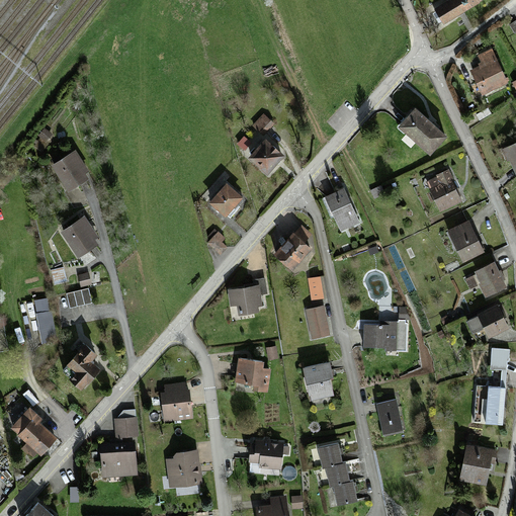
[(439,19),(441,23),(479,0),(444,0),(432,7),(433,10),(431,11),(436,21),(439,19)]
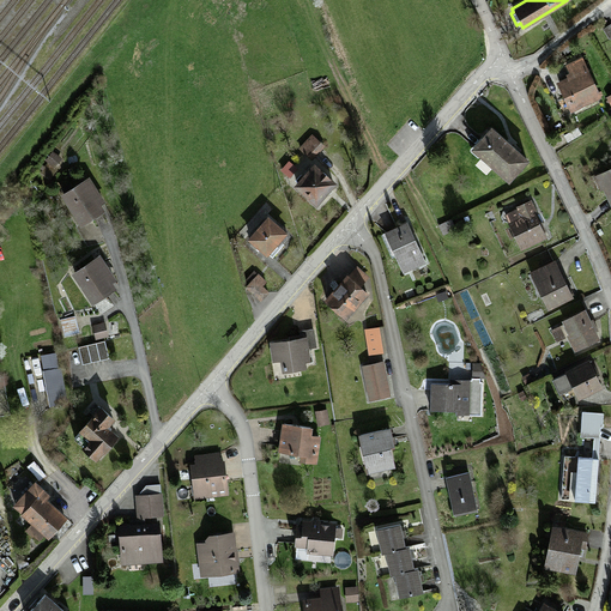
[(599,97),(580,58),(563,66),(568,77),(556,83),(570,112),(599,97)]
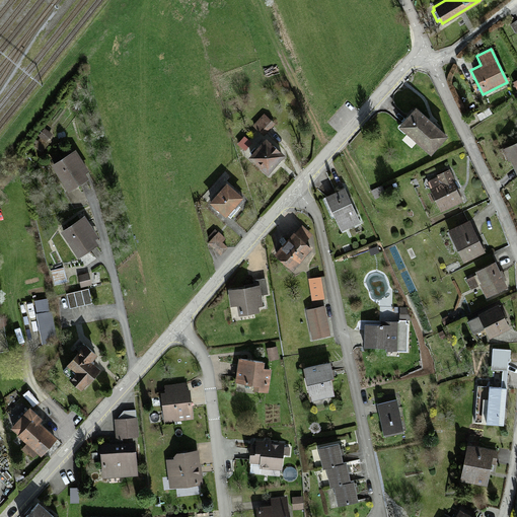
[(417,112),(401,128),(431,155),(446,139),(417,112)]
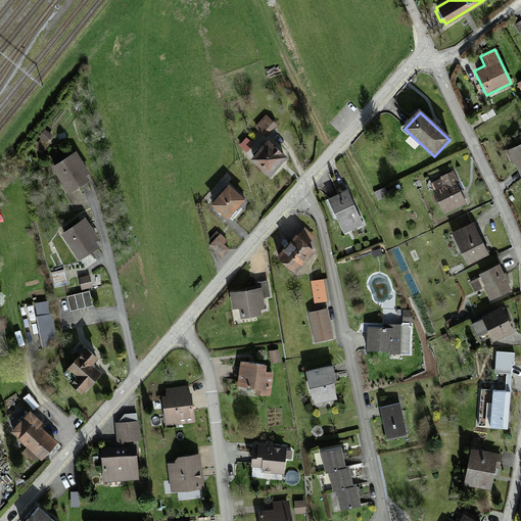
[(264,115),(255,127),(265,135),(274,124),(264,115)]
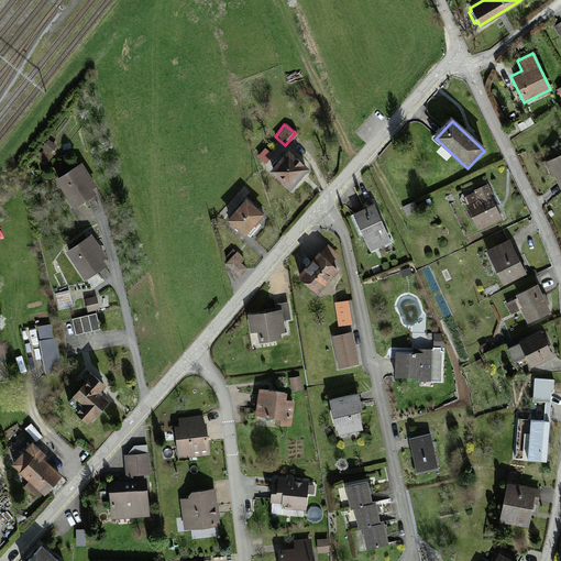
[(45,140),(36,153),(46,158),(55,145),(45,140)]
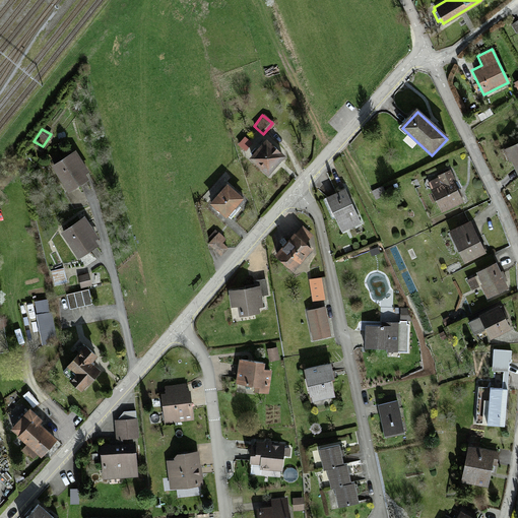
[(265,141),(250,159),(267,175),(282,156),(265,141)]
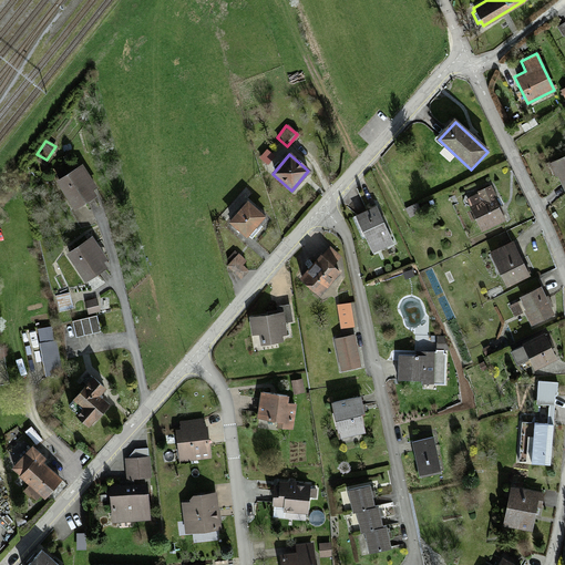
[(564,156),(551,163),(557,177),(560,176),(564,188),(564,156)]
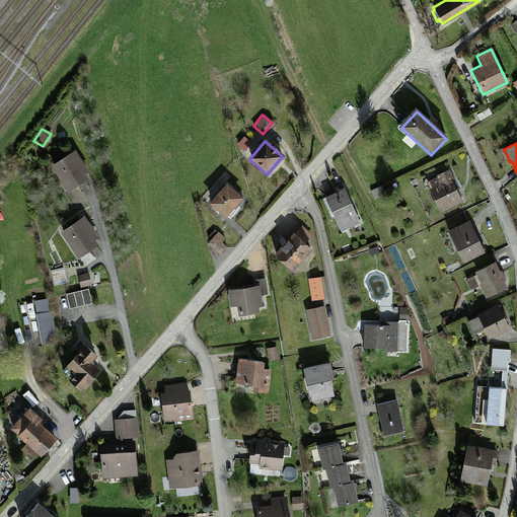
[(73,152),(51,166),(67,192),(85,180),(82,176),(87,173),(73,152)]
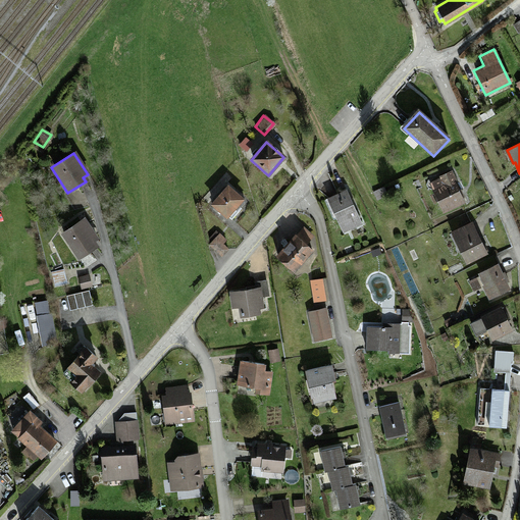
[(439,178),(428,183),(442,211),(464,201),(450,171),(438,176),(439,178)]
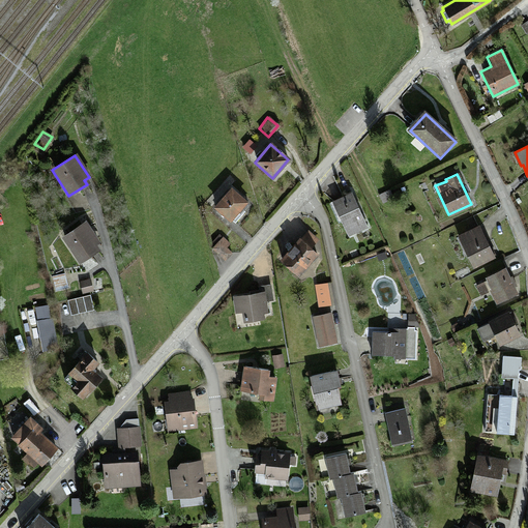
[(230,188),(214,207),(231,221),(246,202),(230,188)]
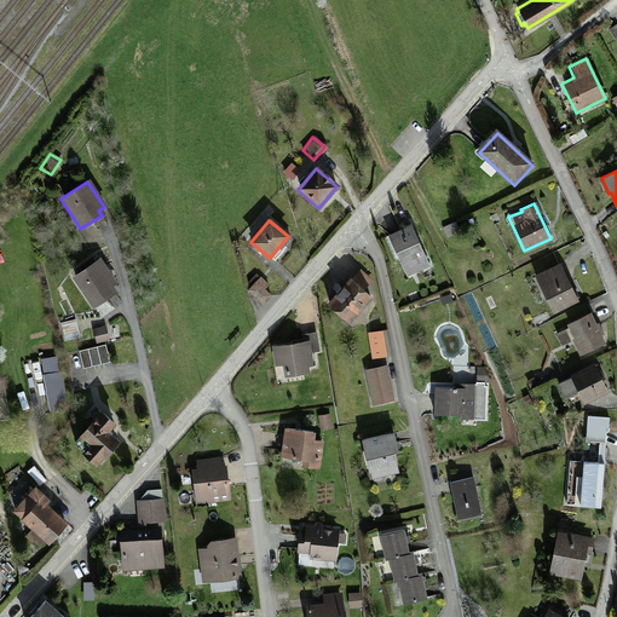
[(409,225),(388,235),(407,275),(427,266),(409,225)]
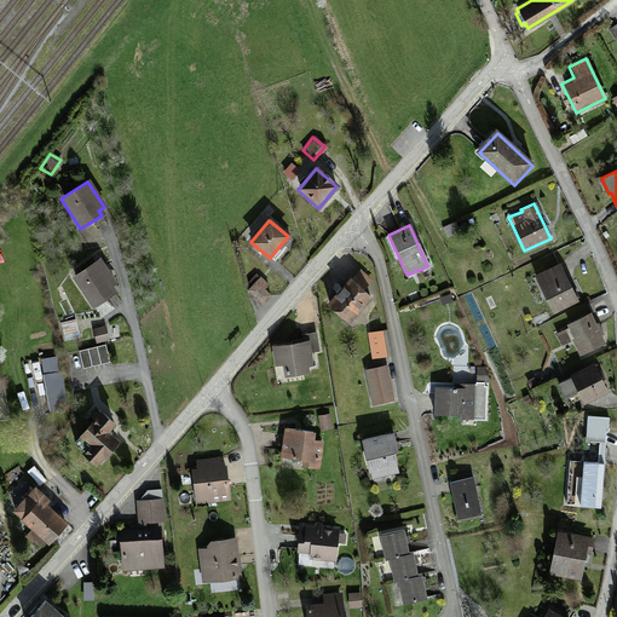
[(94,260),(71,278),(93,306),(116,289),(94,260)]
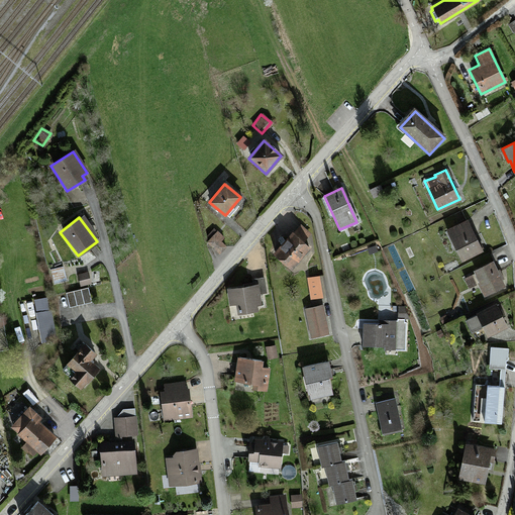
[(466,220),(446,230),(462,261),(482,250),(466,220)]
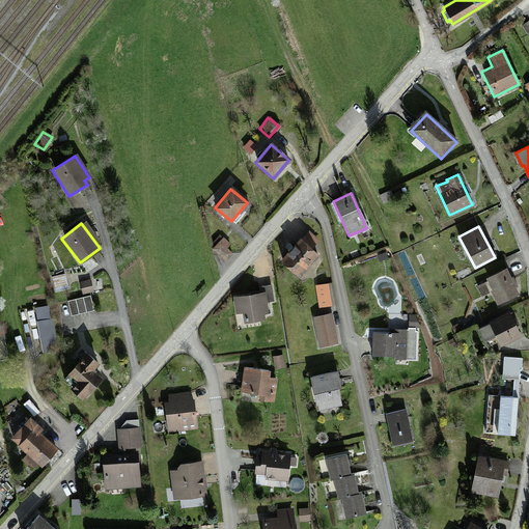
[(220,238),(212,248),(225,259),(233,249),(220,238)]
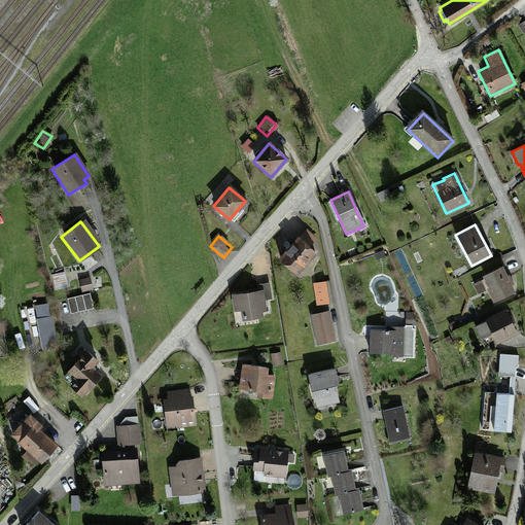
[(296,239),(279,258),(296,274),(314,254),(296,239)]
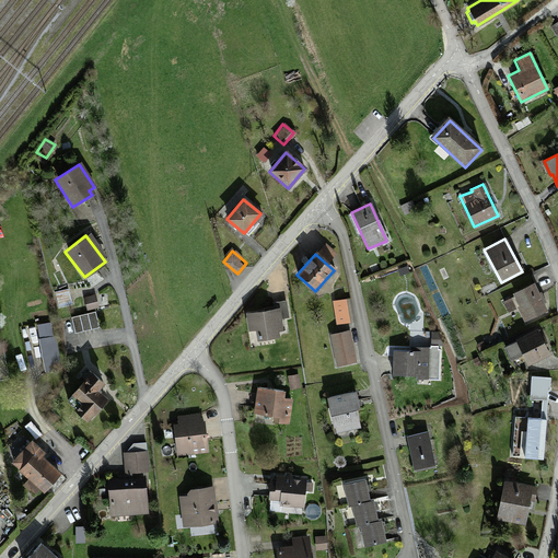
[(531,285),(502,299),(508,310),(518,304),(525,318),(544,310),(531,285)]
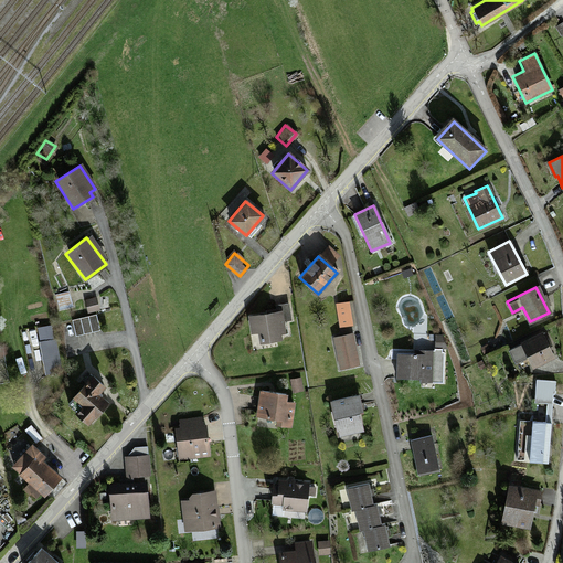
[(95,297),(83,299),(85,310),(97,308),(95,297)]
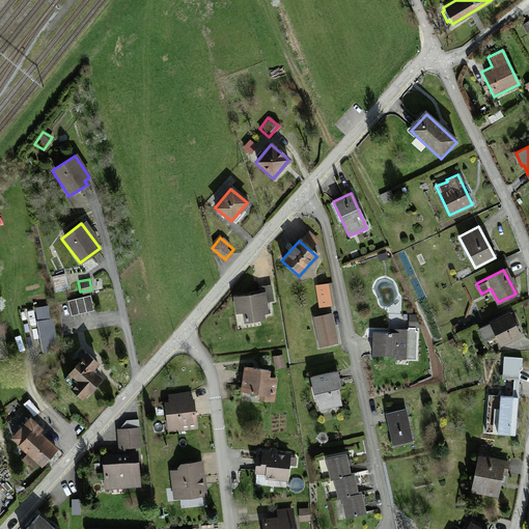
[(317,285),(321,307),(332,305),(329,284),(317,285)]
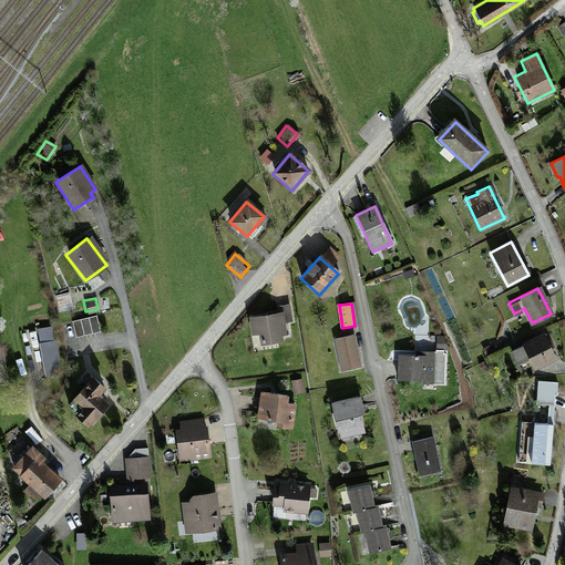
[(276,316),(249,318),(250,334),(262,332),(263,343),(281,341),(280,334),(284,334),(283,320),(288,320),(287,305),(276,306),(276,316)]
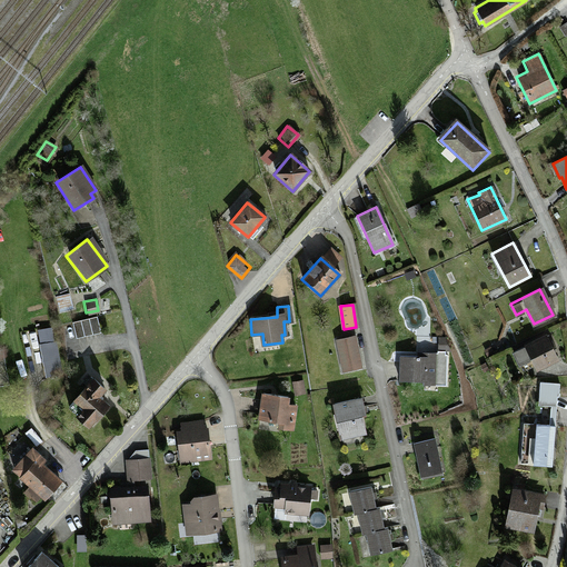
[(93,317),(71,321),(75,335),(97,330),(93,317)]
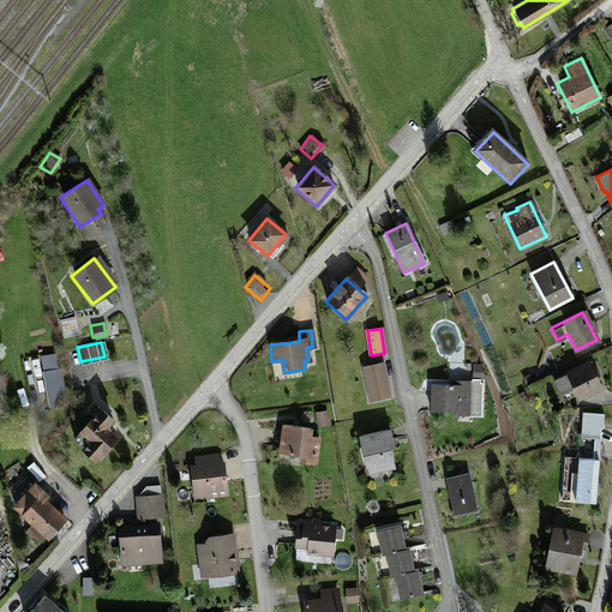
[(381,361),(361,366),(370,401),(389,397),(381,361)]
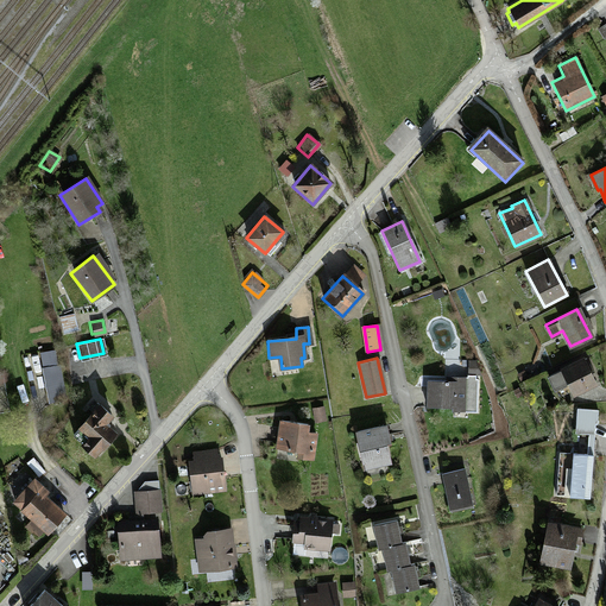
[(582,359),(545,376),(553,391),(567,384),(572,393),(594,383),(582,359)]
